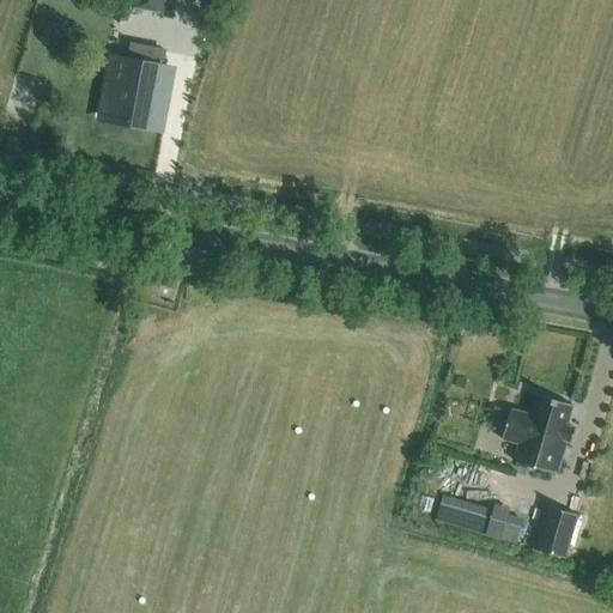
[(123,0),(122,5),(170,14),(173,0),(123,0)]
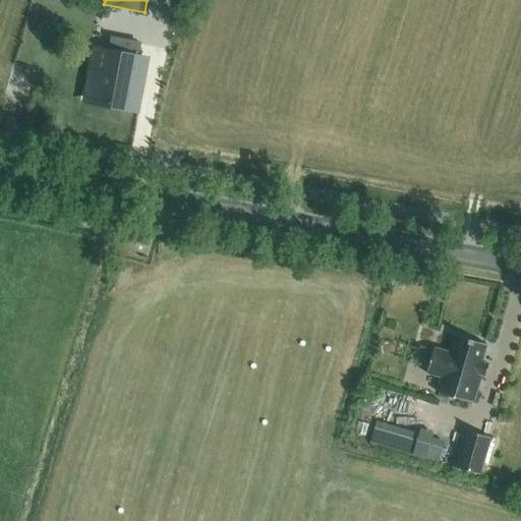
[(99,71),(89,103),(119,112),(124,96),(129,98),(139,63),(134,61),(138,50),(109,41),(105,53),(95,50),(89,68),(99,71)]
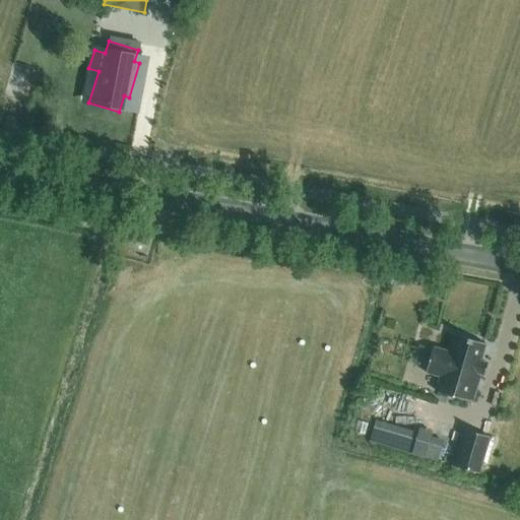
[(433,347),(432,350),(431,350),(428,351),(426,352),(425,353),(424,354),(423,356),(421,359),(421,361),(423,363),(424,365),(425,367),(427,368),(426,373),(442,378),(438,392),(472,402),(480,374),(484,375),(488,364),(480,361),(485,343),(454,334),(449,351),(433,347)]
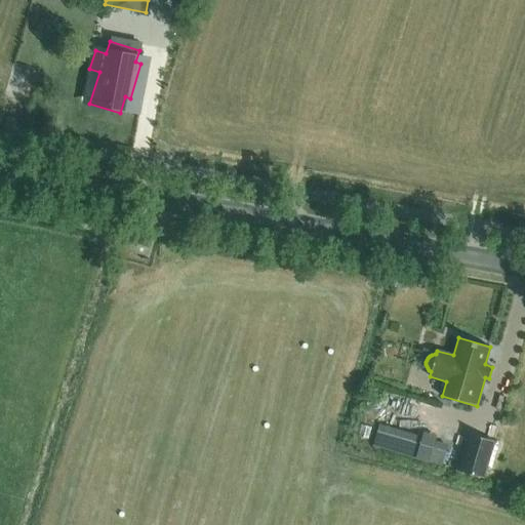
[(485,477),(495,441),(468,434),(457,469),(485,477)]
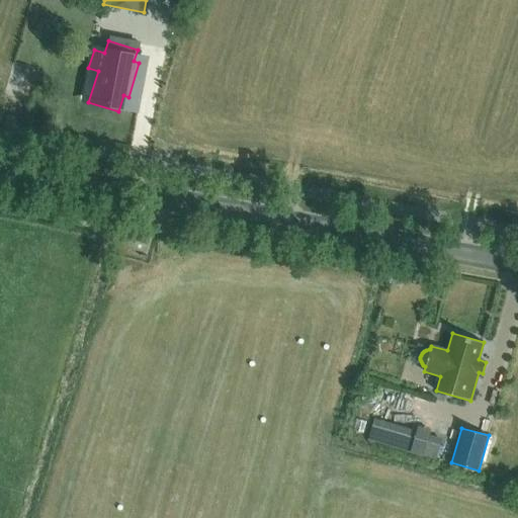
[(435,459),(441,438),(416,430),(409,451),(435,459)]
